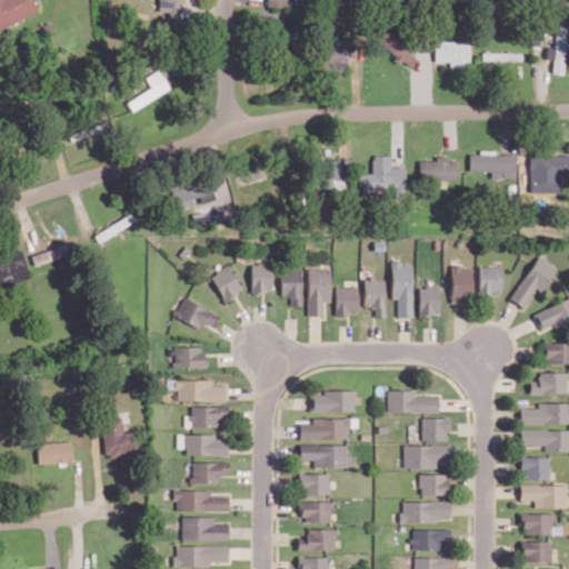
[(0,0),(0,28),(38,11),(31,0),(0,0)]
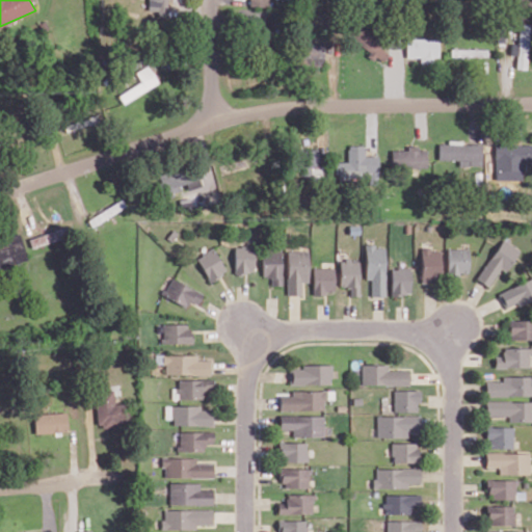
[(149,0),(149,10),(157,10),(157,16),(167,16),(166,0),(149,0)]
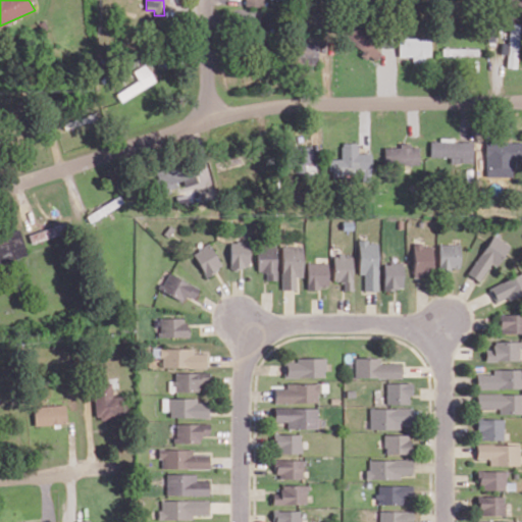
[(39,21),(42,29),(48,27),(45,19),(39,21)]
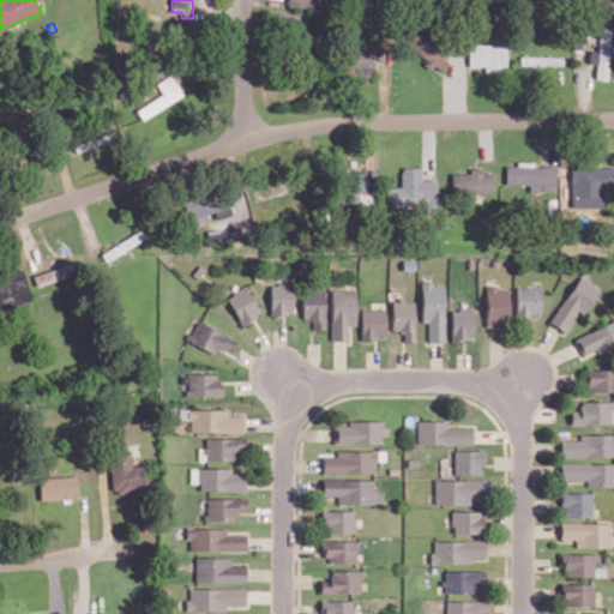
[(441,71),(447,61),(440,56),(446,47),(413,24),(399,43),(441,71)]
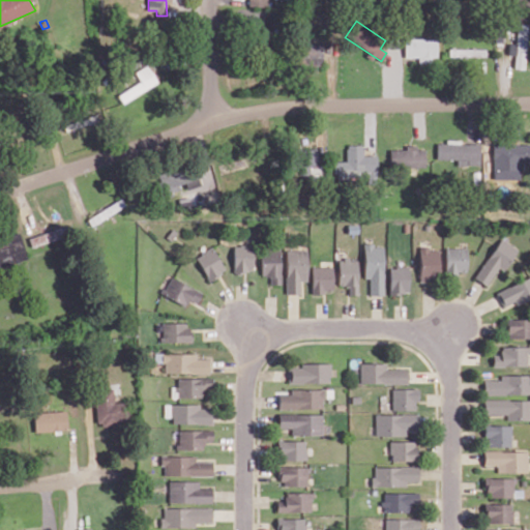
[(526,68),(527,24),(518,24),(517,43),(509,43),(508,55),(514,55),(514,68),(526,68)]
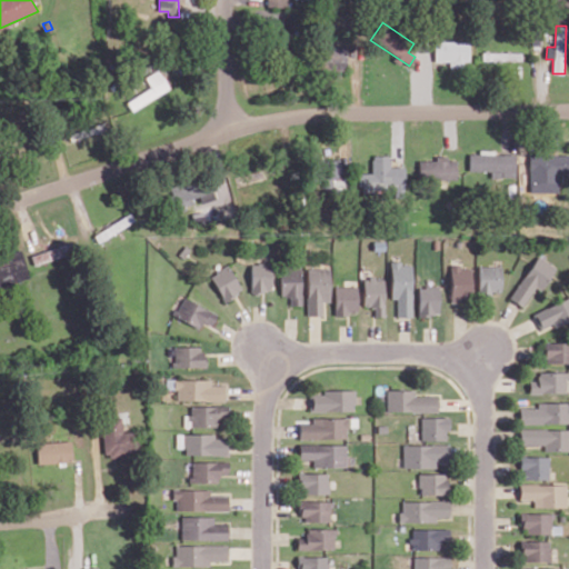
[(433,61),(469,60),(468,41),(433,41),(433,61)]
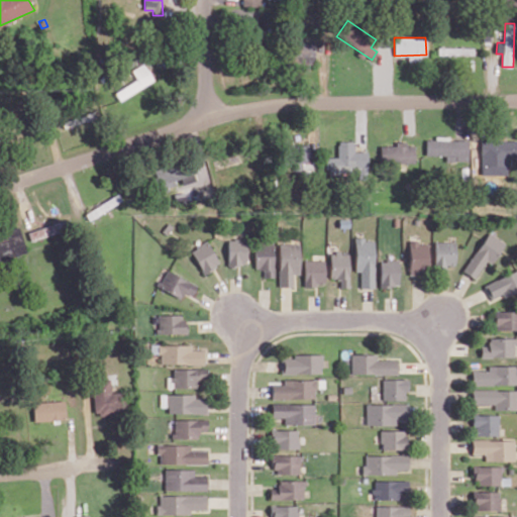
[(315,41),(288,41),(288,63),(314,64),(315,41)]
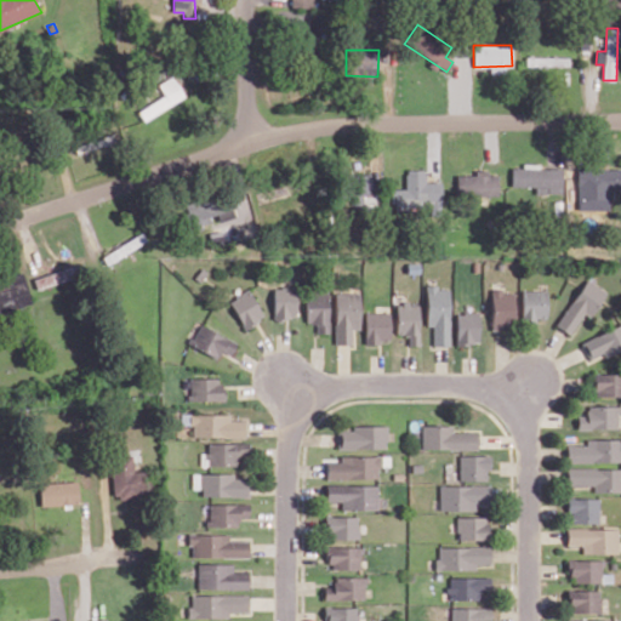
[(569,66),(569,56),(527,57),(527,67),(569,66)]
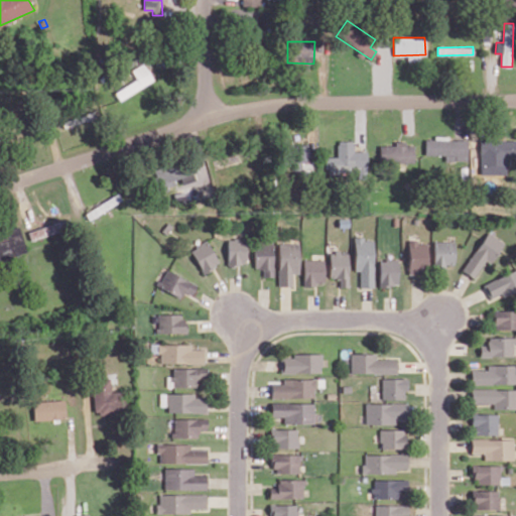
[(118,99),(153,82),(144,62),(131,70),(136,80),(114,91),(118,99)]
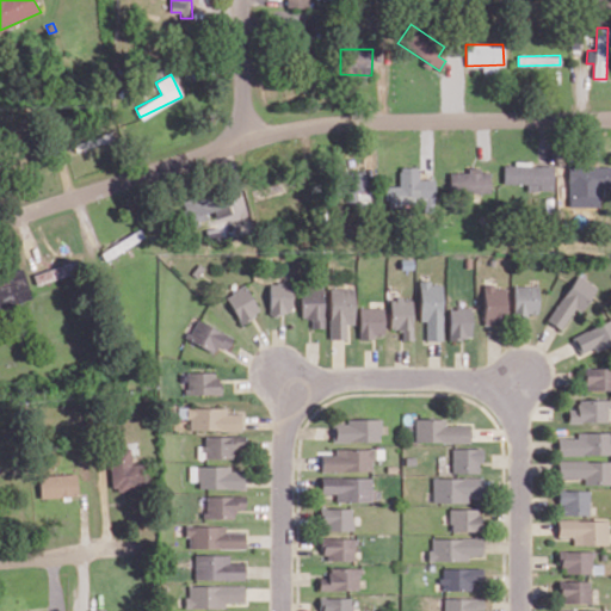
[(553,190),(553,165),(529,166),(529,162),(503,162),(503,184),(525,184),(525,190),(553,190)]
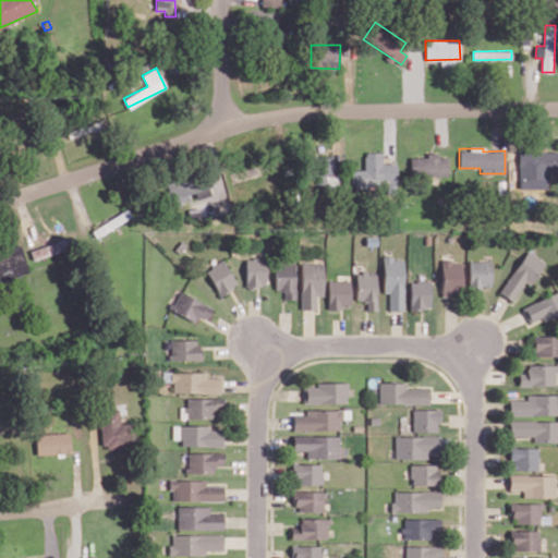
[(396,164),(381,164),(381,152),(364,153),(364,170),(352,170),(353,190),(397,190),(396,164)]
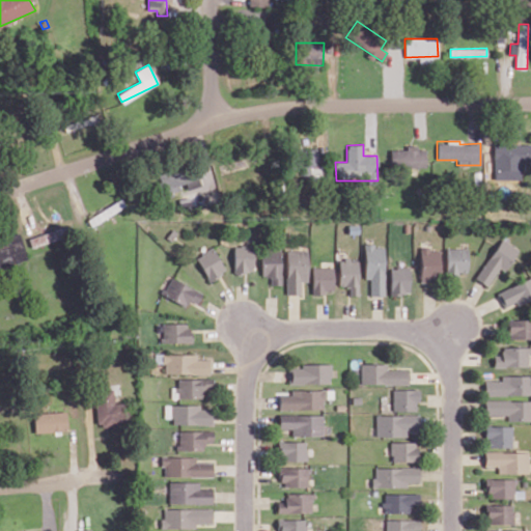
[(530,144),(494,144),(493,178),(521,179),(522,161),(530,160),(530,144)]
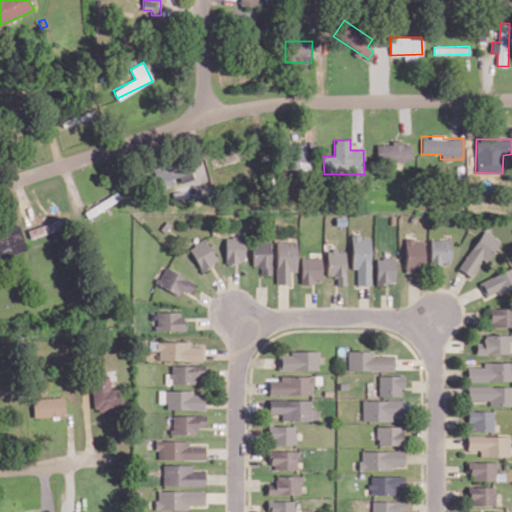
[(410,161),(410,144),(402,144),(402,140),(392,140),(391,144),(376,144),(375,161),(410,161)]
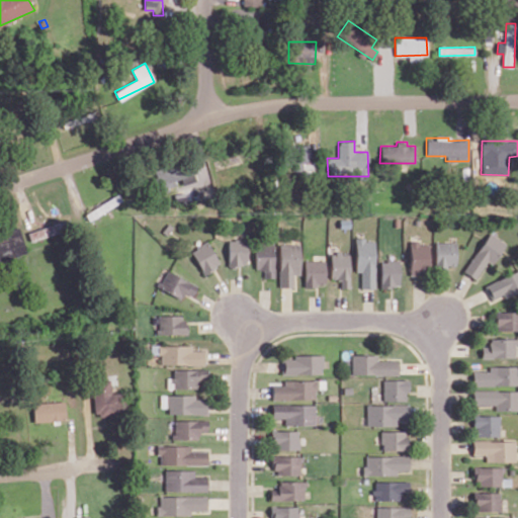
[(303,162),(311,162),(310,145),(292,146),(292,172),(303,171),(303,162)]
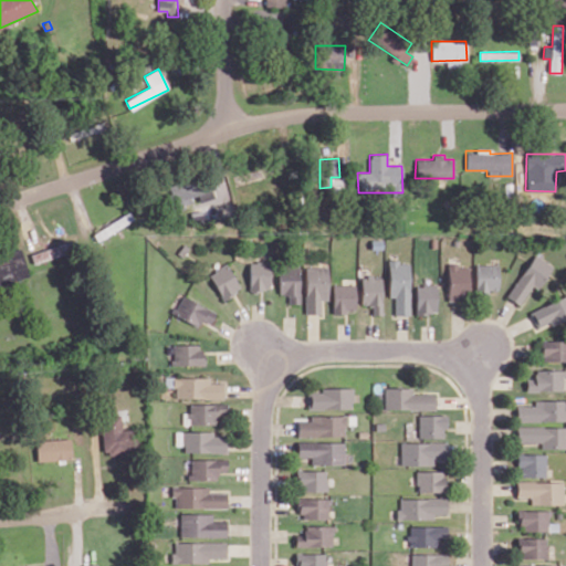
[(213,198),(208,176),(168,187),(174,209),(196,203),(196,202),(213,198)]
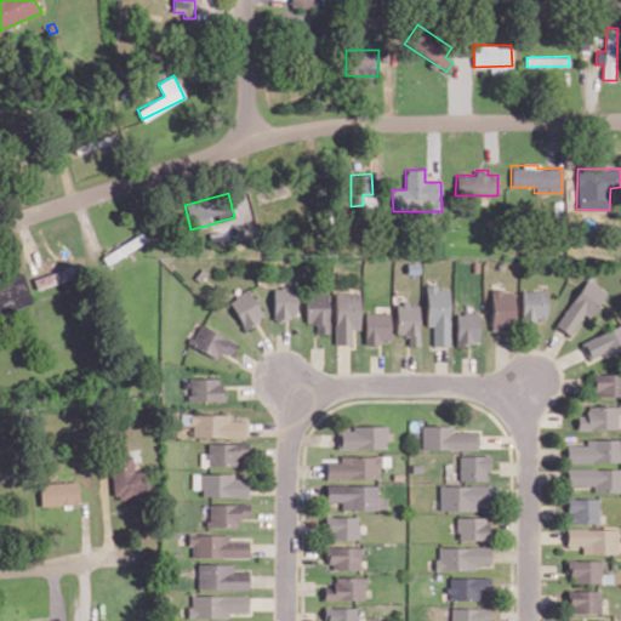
[(147,241),(143,233),(102,256),(107,263),(147,241)]
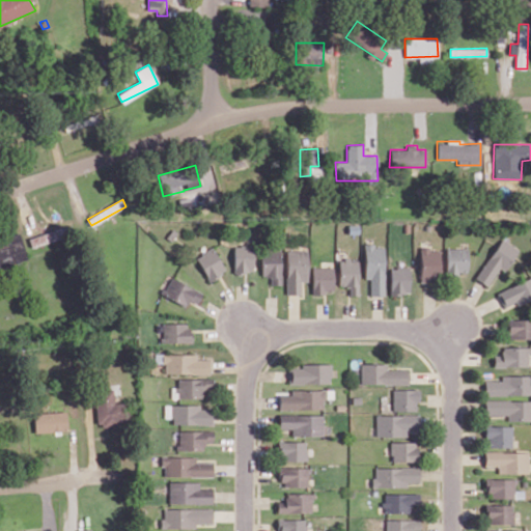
[(66,239),(64,229),(29,236),(31,246),(66,239)]
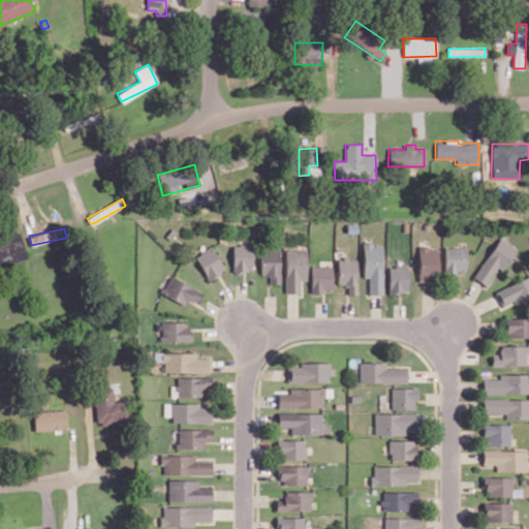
[(0,263),(26,260),(22,234),(0,236),(0,263)]
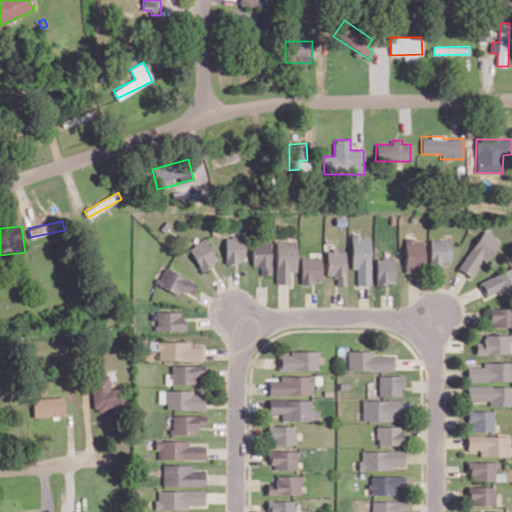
[(488,261),(500,240),(483,229),(459,269),(470,276),(481,257),(488,261)]
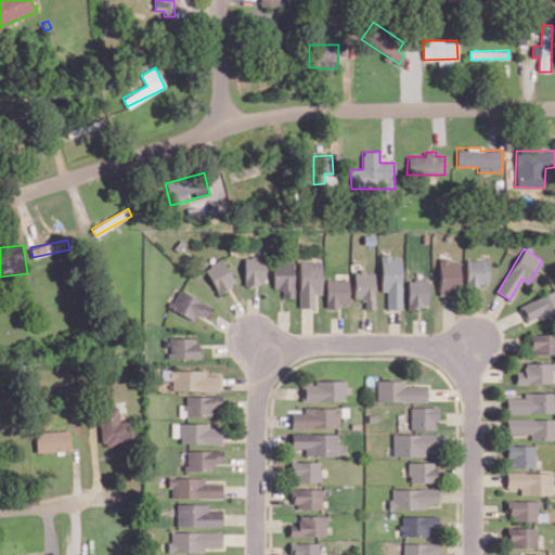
[(402,256),(382,256),(383,292),(387,292),(387,309),(403,308),(402,256)]
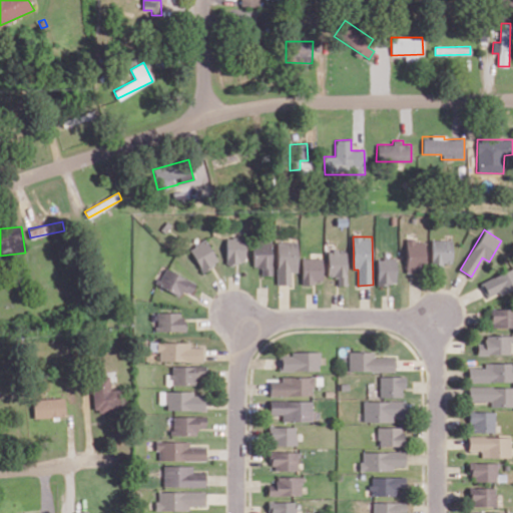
[(225,264),(244,264),(244,237),(226,237),(225,264)]
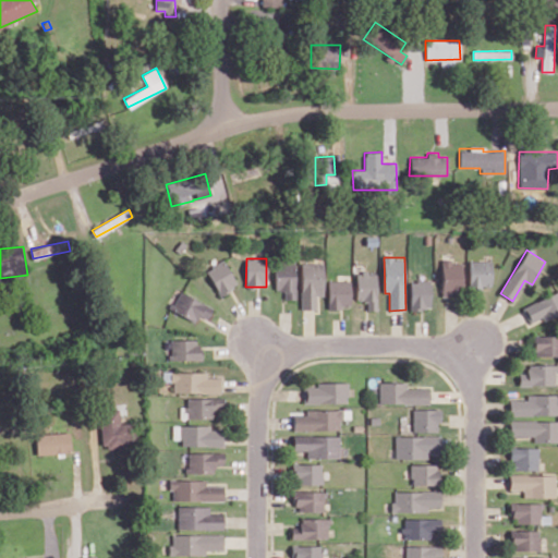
[(206,269),(219,295),(238,286),(225,259),(206,269)]
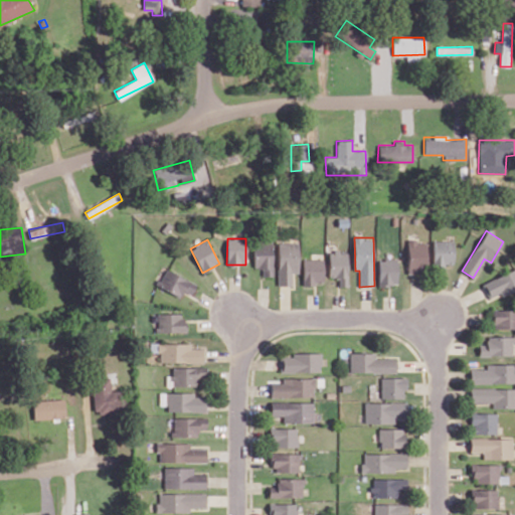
[(407,274),(426,274),(426,240),(407,240),(407,274)]
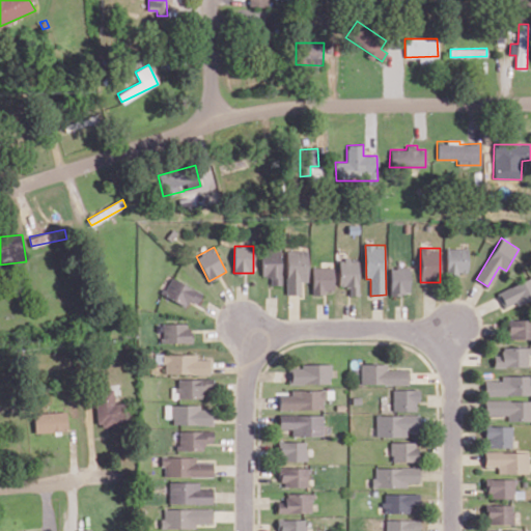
[(468,273),(468,248),(447,248),(446,273),(468,273)]
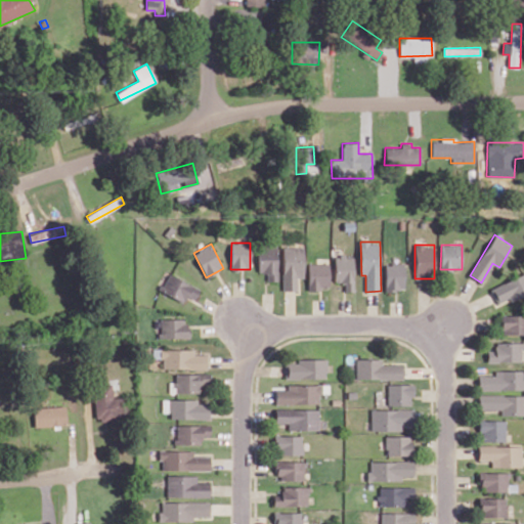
[(258,272),(267,273),(267,281),(277,281),(278,246),(259,246),(258,272)]
